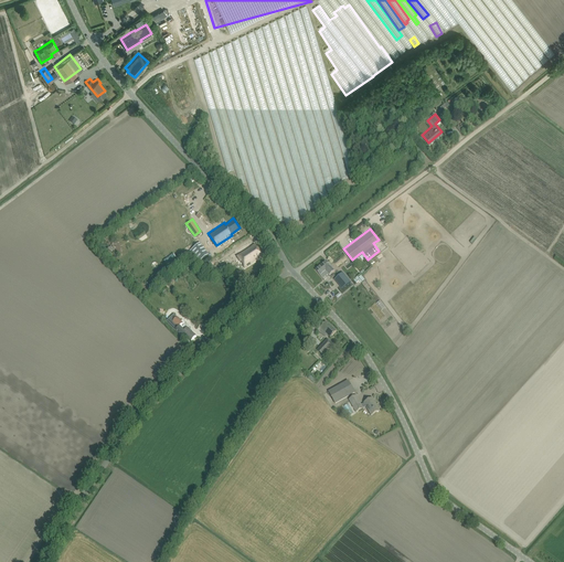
[(495,230),(483,245),(487,247),(498,232),(495,230)]
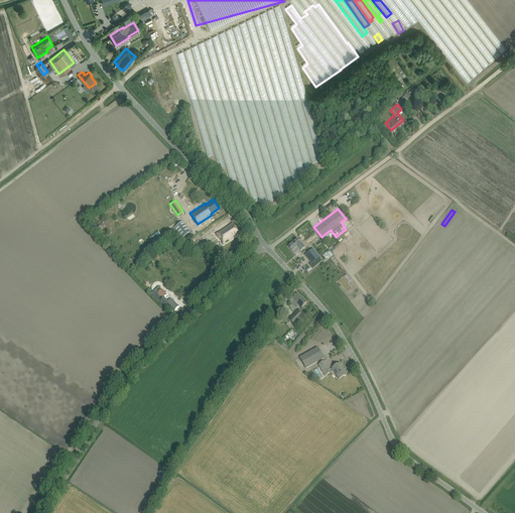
[(189,230),(182,220),(172,226),(179,237),(189,230)]
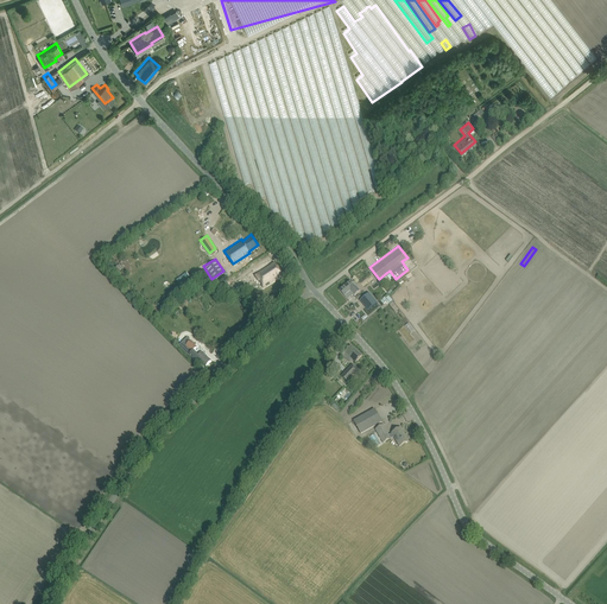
[(273,260),(254,273),(257,272),(259,274),(257,277),(258,278),(259,278),(261,283),(260,283),(263,285),(265,284),(269,281),(284,271),(280,265),(278,262),(276,264),(274,265),(273,265),(272,262),(273,261),(273,260)]
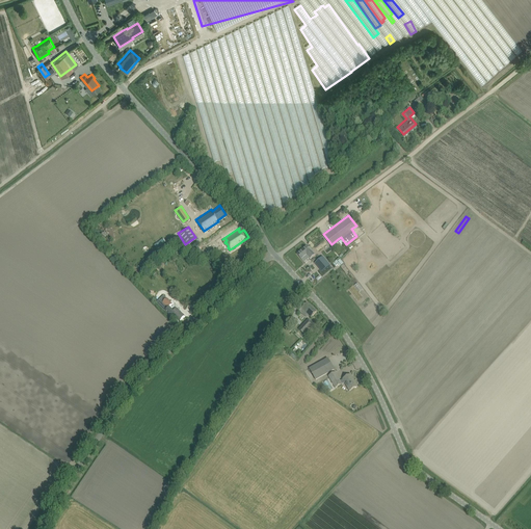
[(306,243),(301,246),(296,252),(302,260),(308,255),(310,257),(314,253),(306,243)]
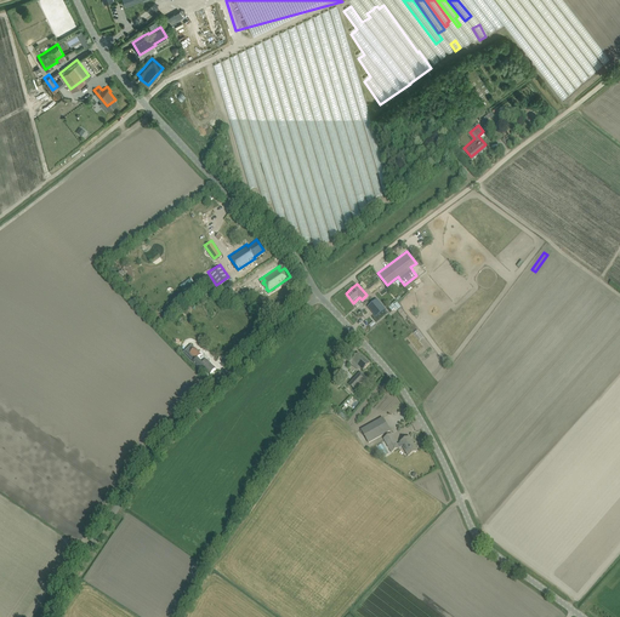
[(259,287),(254,291),(257,298),(263,293),(259,287)]
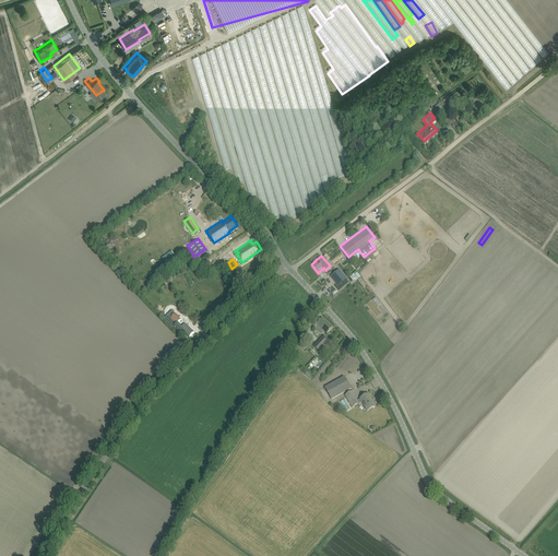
[(369,269),(371,272),(375,269),(369,262),(360,271),(364,274),(369,269)]
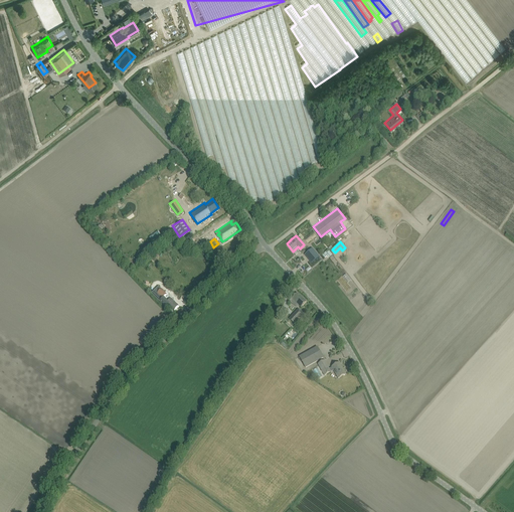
[(309,259),(311,262),(319,254),(314,248),(313,249),(310,246),(305,250),(311,257),(309,259)]
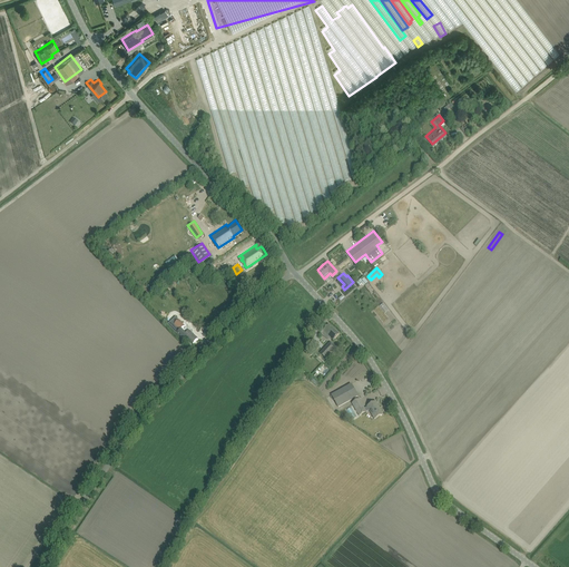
[(552,329),(568,309),(568,297),(548,324),(552,329)]
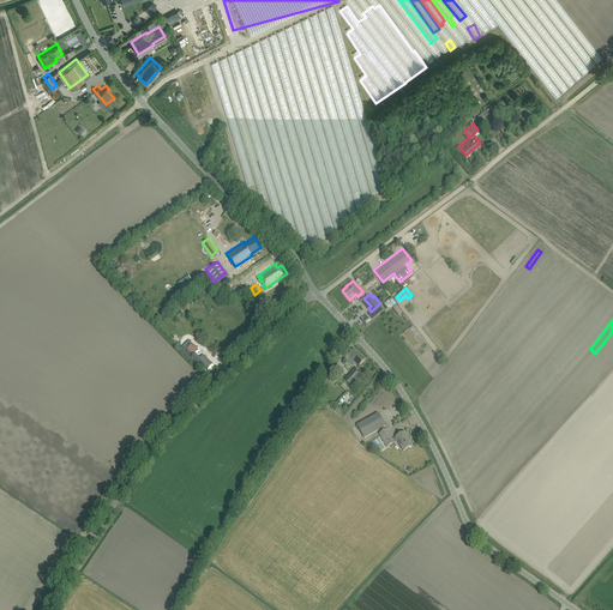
[(475,330),(467,342),(472,344),(479,332),(475,330)]
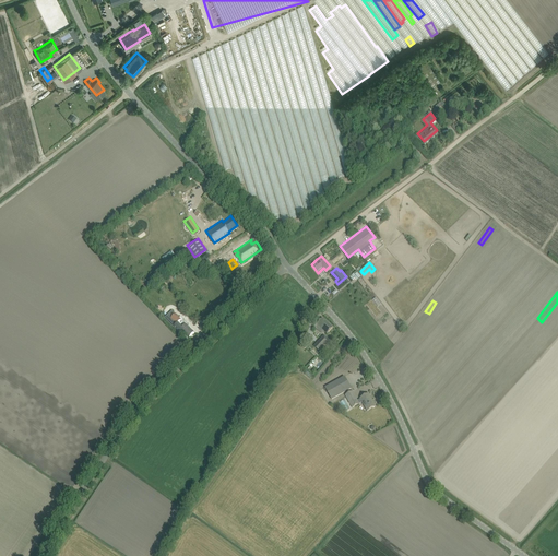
[(171,308),(164,316),(173,324),(177,320),(180,317),(171,308)]
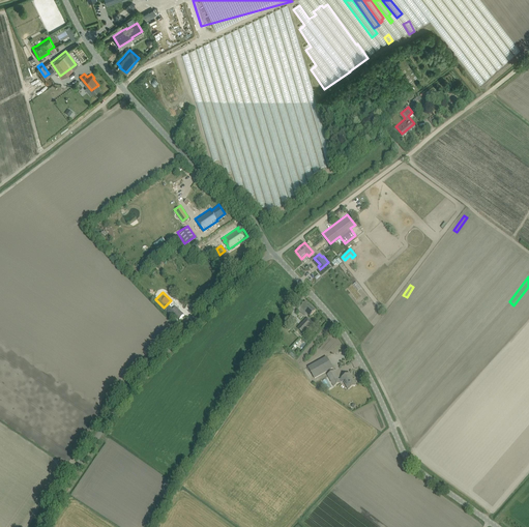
[(304,299),(299,304),(310,314),(315,308),(304,299)]
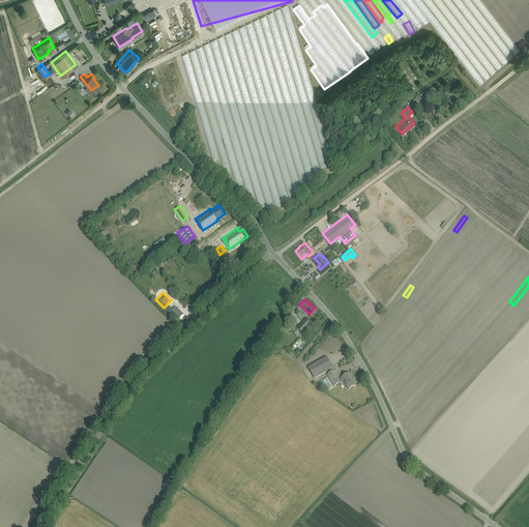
[(173,312),(179,317),(183,313),(175,304),(173,308),(172,305),(171,306),(168,303),(164,308),(170,314),(173,312)]
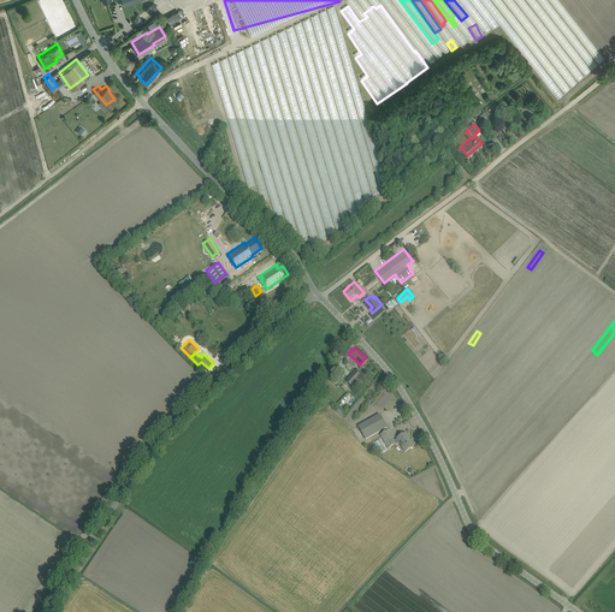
[(364,373),(356,366),(346,378),(353,385),(364,373)]
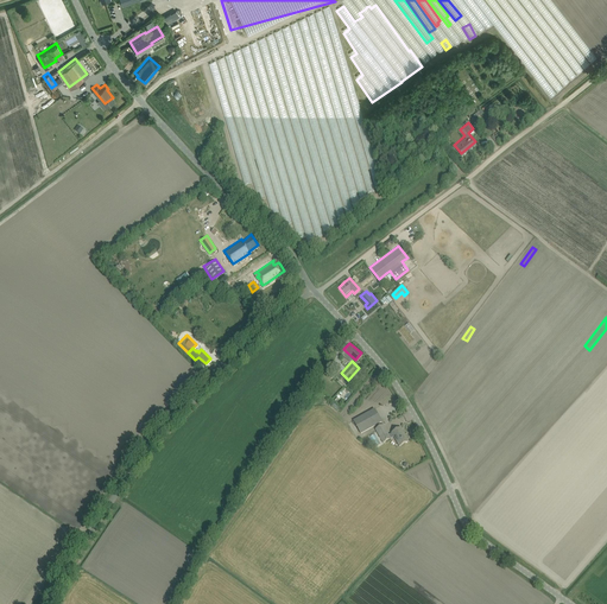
[(571,369),(567,364),(554,377),(558,382),(571,369)]
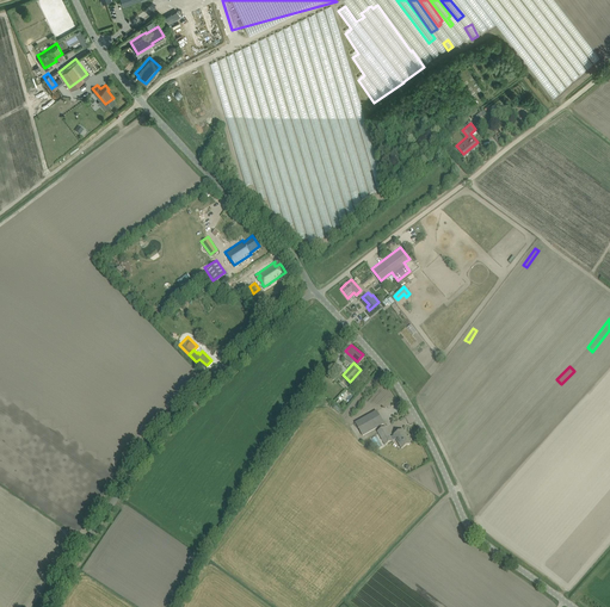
[(382,421),(375,408),(355,420),(362,433),(382,421)]
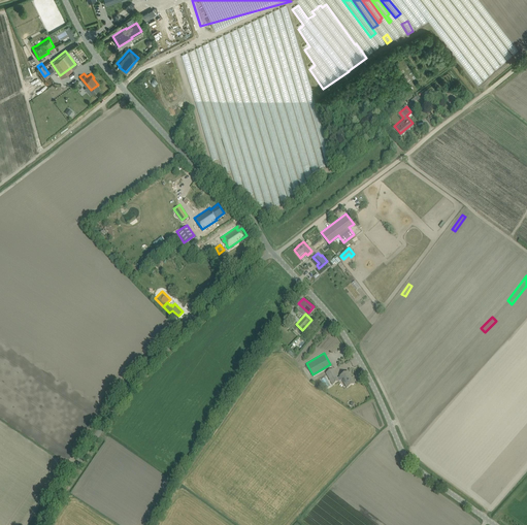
[(336,375),(332,367),(325,370),(332,383),(338,380),(338,379),(340,378),(346,386),(354,381),(351,375),(350,375),(347,369),(339,373),(336,375)]
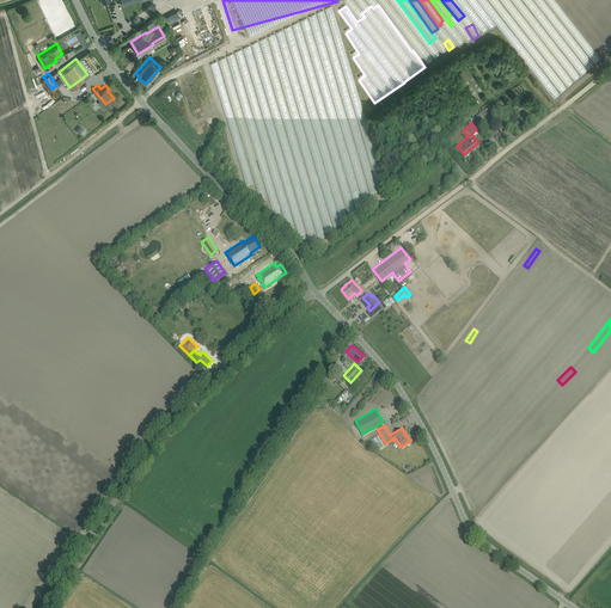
[(487,492),(471,505),(475,510),(492,497),(487,492)]
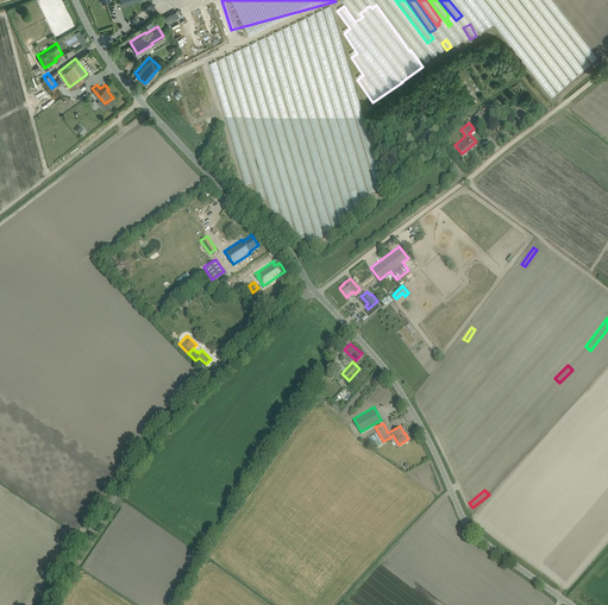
[(380,565),(408,584),(411,579),(382,561),(380,565)]
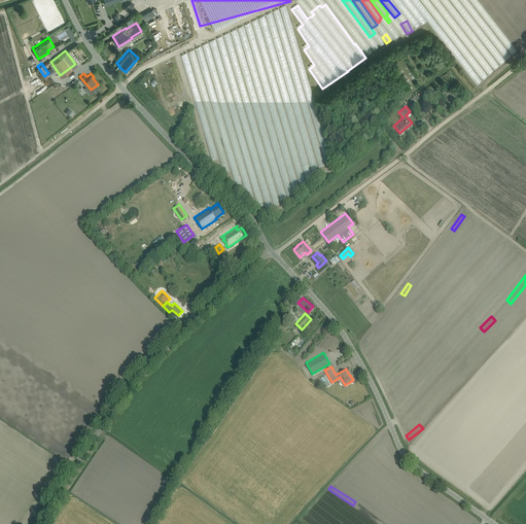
[(417,508),(442,523),(451,523),(444,519),(442,522),(439,520),(439,519),(432,515),(434,513),(432,511),(431,513),(428,511),(425,509),(427,507),(420,502),(419,503),(417,508)]
